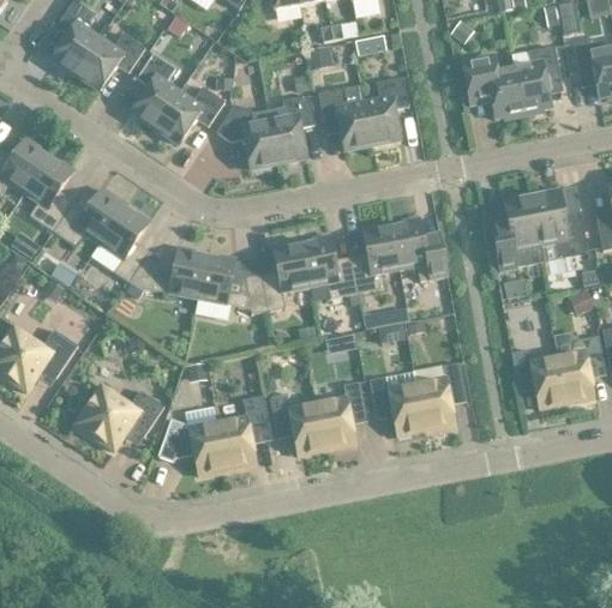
[(75,72),(99,37),(85,29),(96,13),(77,0),(72,0),(57,23),(69,31),(52,56),(75,72)]
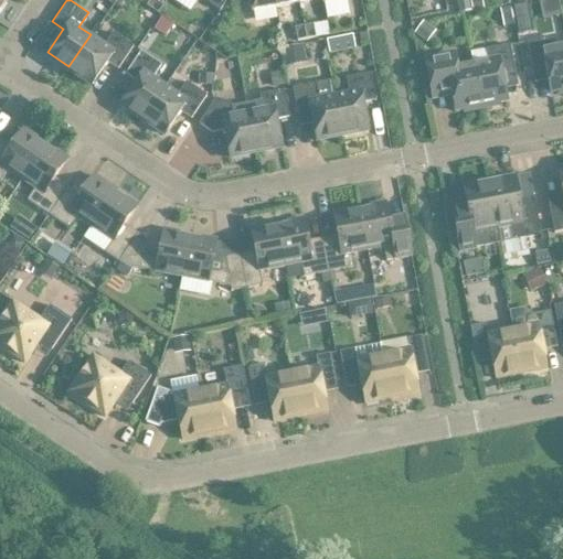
[(91,34),(68,66),(91,82),(107,58),(118,66),(134,43),(113,29),(103,43),(91,34)]
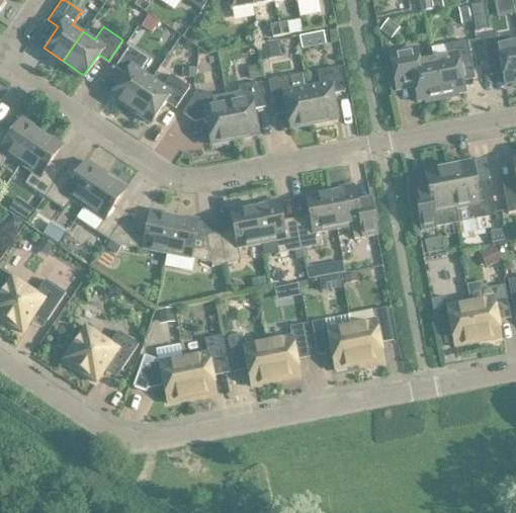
[(515,37),(506,39),(504,30),(483,34),(488,59),(499,57),(504,81),(512,80),(512,82),(515,81),(515,37)]
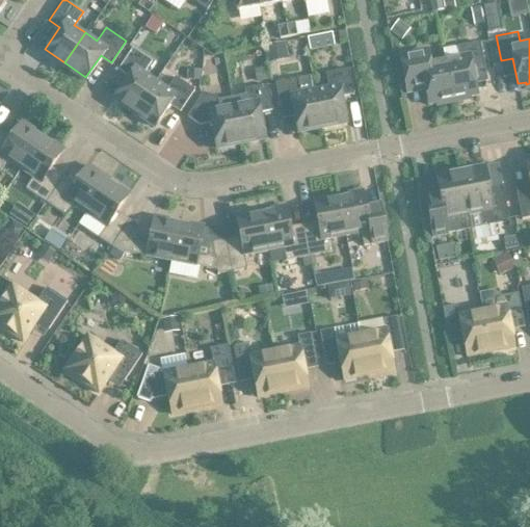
[(484,64),(479,38),(456,43),(457,44),(443,46),(445,56),(453,99),(470,96),(469,93),(477,91),(472,67),(484,64)]
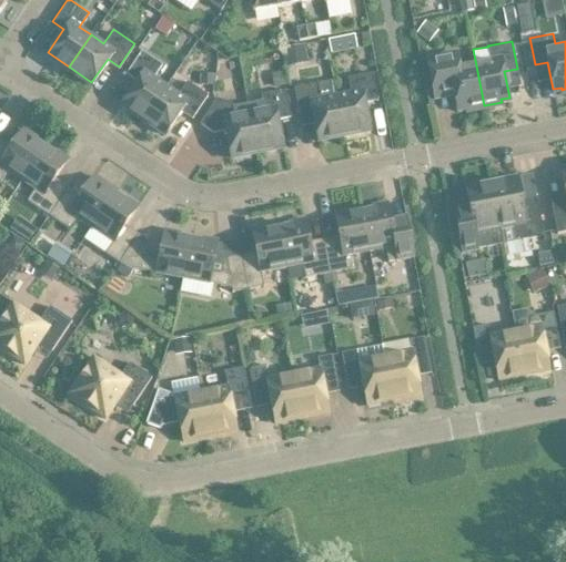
[(143,116),(165,84),(152,75),(162,62),(141,48),(125,71),(137,79),(121,102),(143,116)]
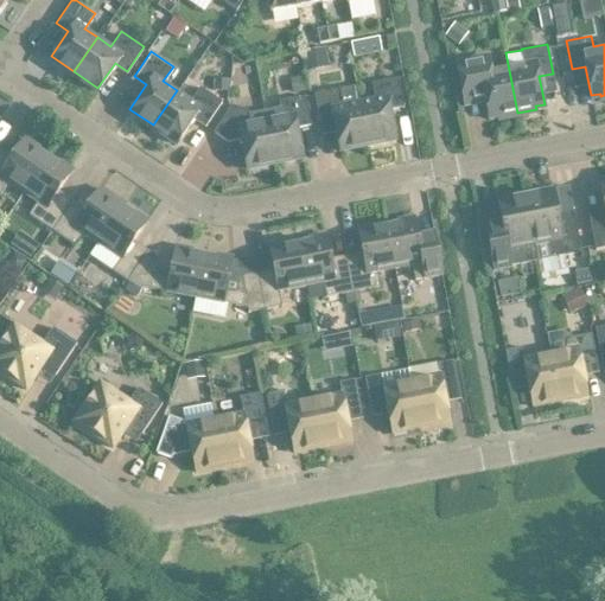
[(517,113),(508,64),(491,66),(489,53),(460,58),(466,90),(483,87),(489,115),(497,114),(498,116),(517,113)]
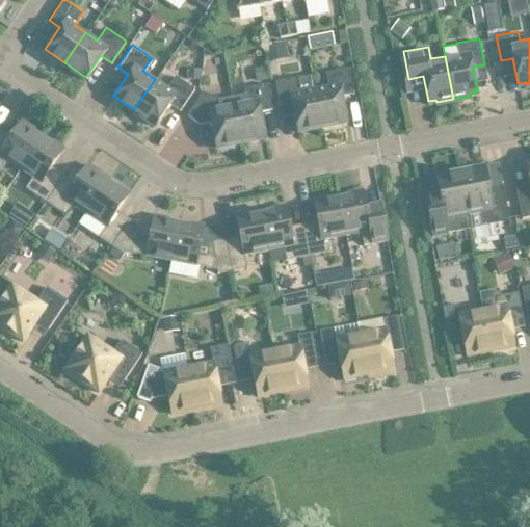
[(315,88),(322,124),(346,120),(341,94),(353,90),(348,66),(325,70),(328,85),(315,88)]
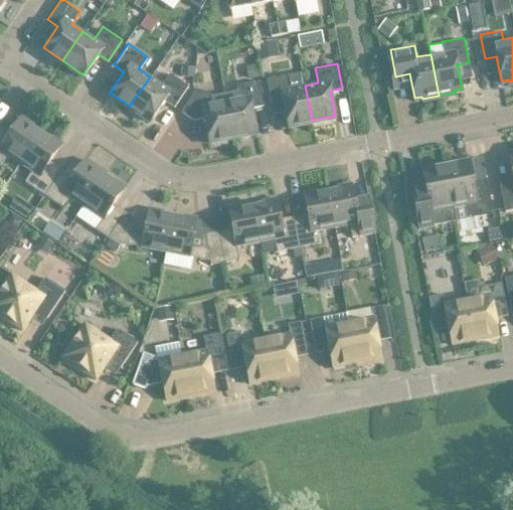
[(312,120),(305,86),(302,70),(267,76),(272,102),(283,100),(288,125),(312,120)]
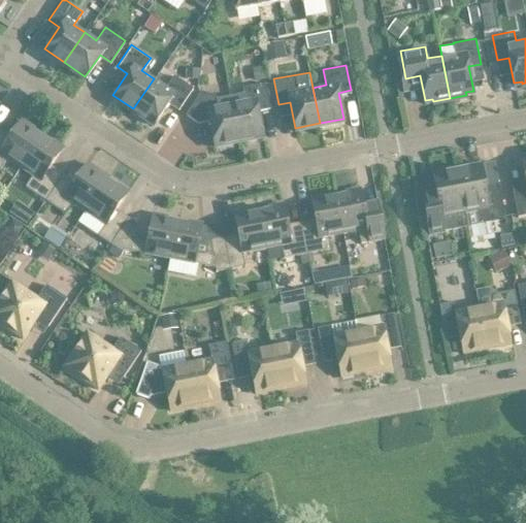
[(154,78),(133,108),(154,122),(168,100),(178,107),(193,86),(173,73),(165,86),(154,78)]
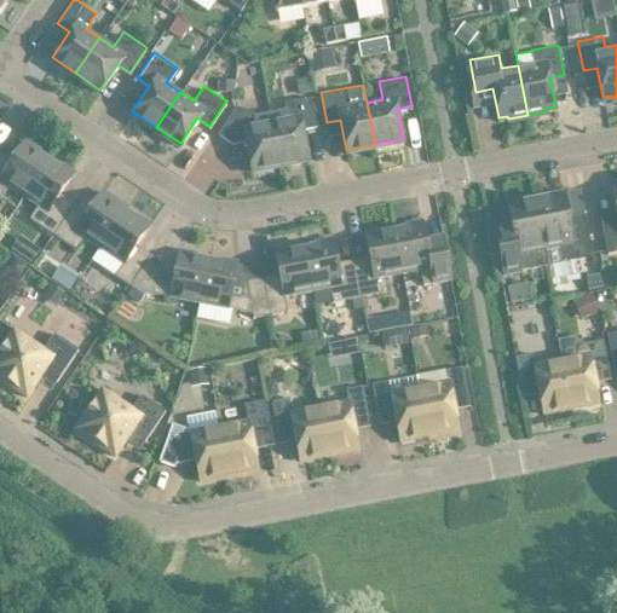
[(269,108),(280,163),(309,157),(303,127),(317,125),(311,94),(284,99),(286,104),(269,108)]
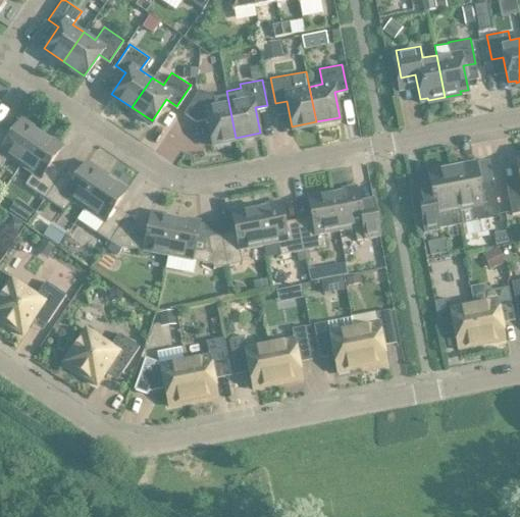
[(212,142),(236,138),(226,91),(213,93),(212,90),(202,92),(198,89),(184,111),(195,119),(207,116),(212,142)]
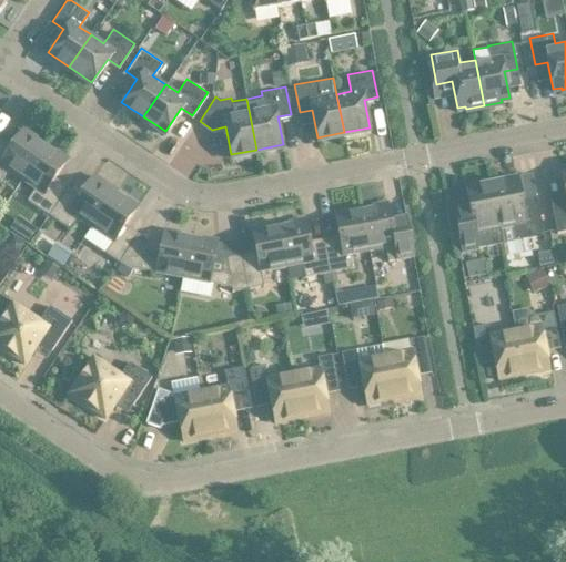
[(0,145),(0,179),(8,167),(21,177),(44,142),(34,135),(36,133),(23,125),(7,151),(0,145)]
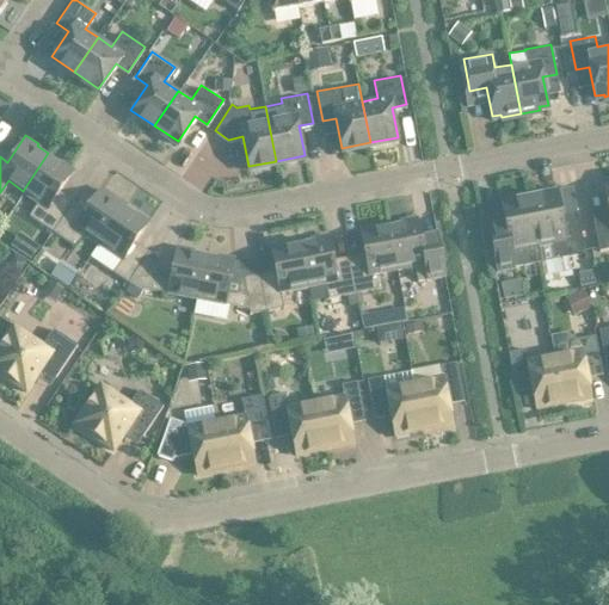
[(48,153),(23,191),(37,201),(29,213),(51,228),(69,203),(55,193),(73,167),(60,158),(59,160),(48,153)]
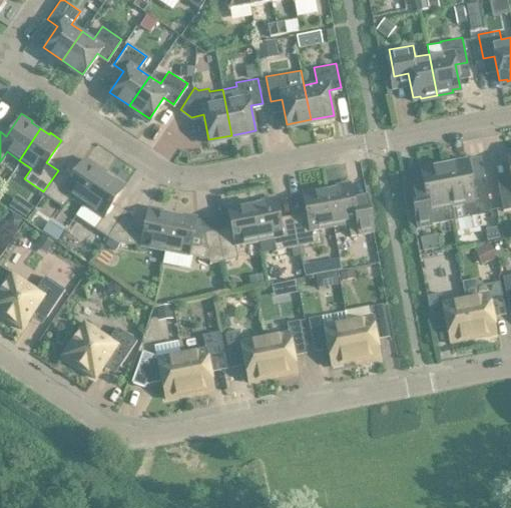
[(510,148),(506,149),(510,173),(510,179),(498,181),(503,207),(510,205),(510,148)]
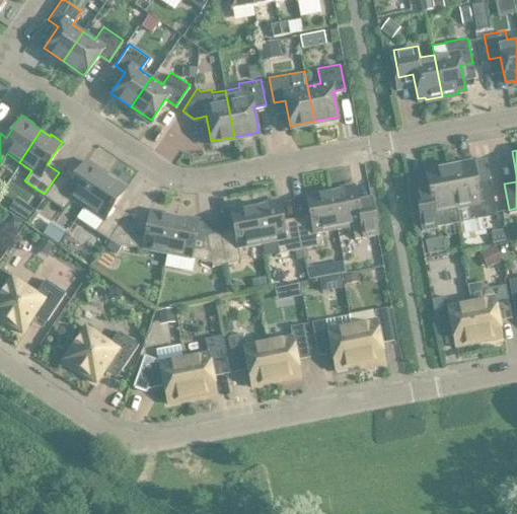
[(59,172),(44,194),(64,207),(71,197),(83,205),(104,172),(95,166),(96,165),(86,157),(70,180),(59,172)]
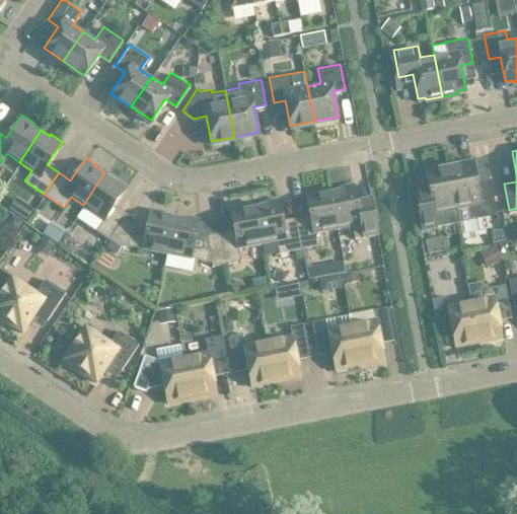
[(471,159),(448,163),(456,206),(468,204),(471,218),(497,213),(492,187),(477,189),(471,159)]
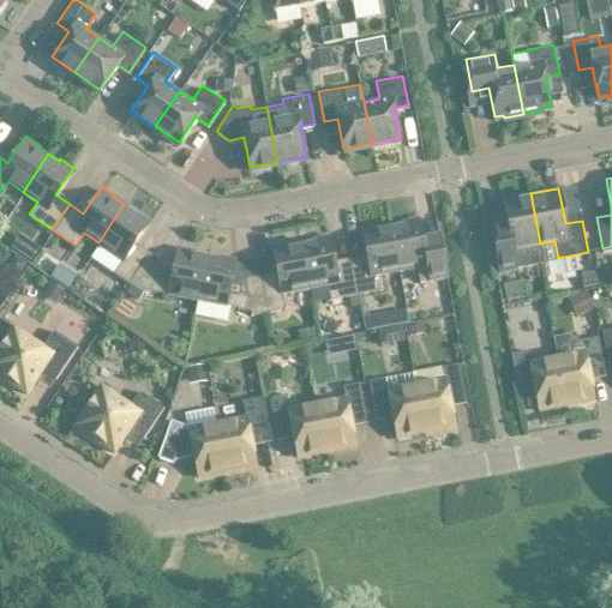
[(544,260),(540,244),(531,193),(503,199),(507,218),(490,221),(499,271),(516,268),(515,265),(544,260)]
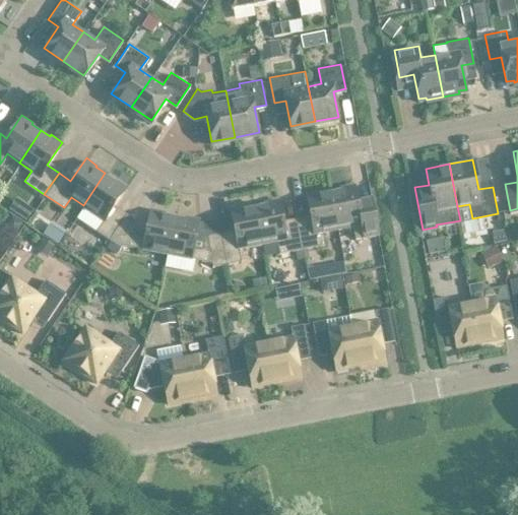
[(105,173),(83,205),(104,218),(96,230),(108,238),(123,216),(111,208),(126,185),(115,178),(114,179),(105,173)]
